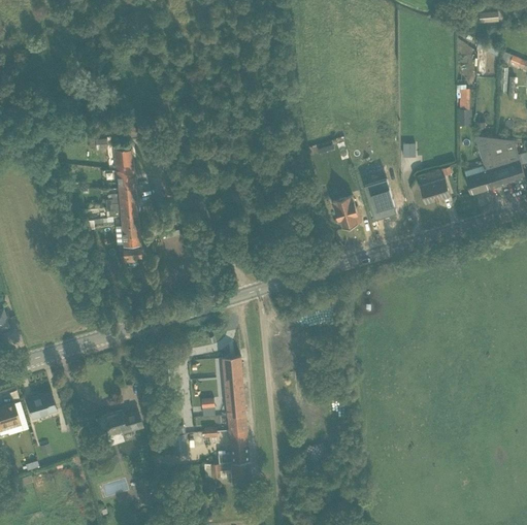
[(479,24),(497,23),(497,13),(478,14),(479,24)]
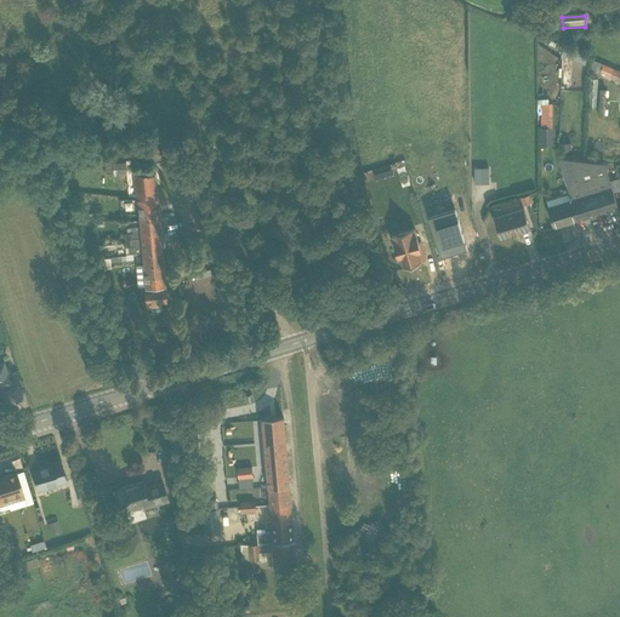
[(561,57),(582,67),(584,57),(561,49),(561,57)]
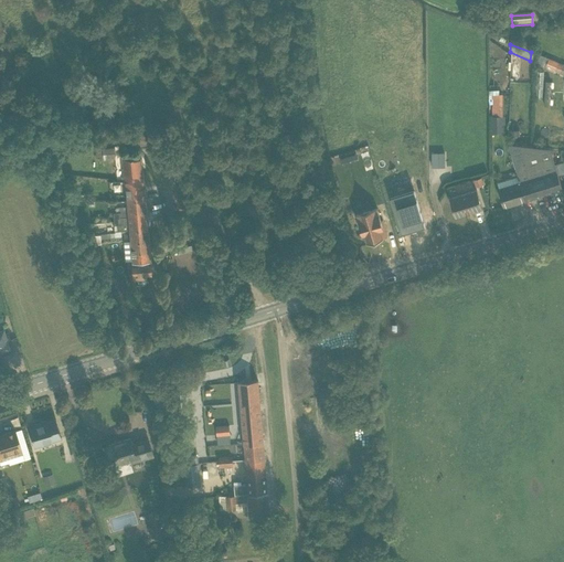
[(563,67),(539,56),(534,66),(543,70),(544,67),(555,72),(554,74),(563,77),(563,67)]
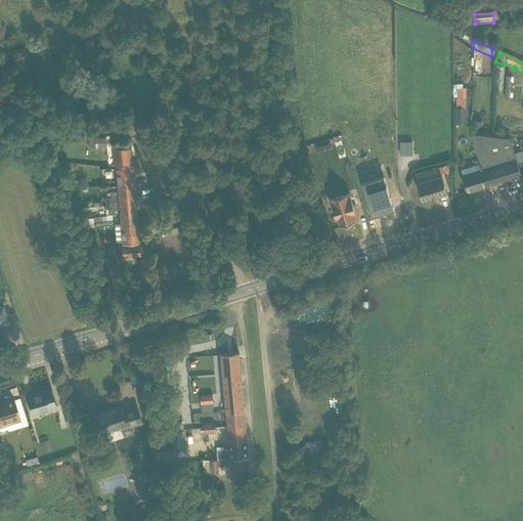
[(454,89),(455,118),(465,118),(465,102),(467,102),(467,89),(454,89)]
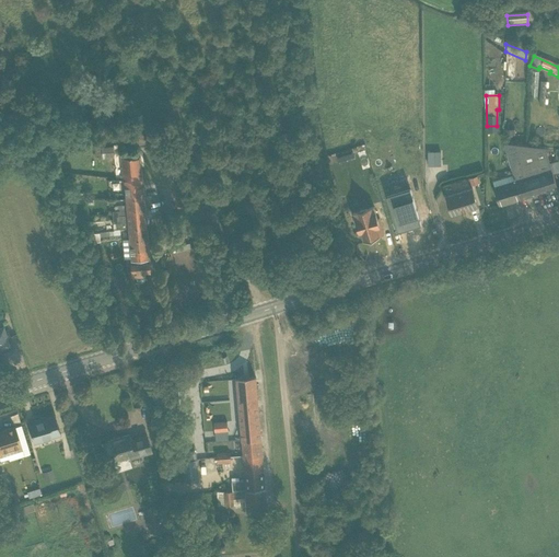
[(551,174),(548,164),(544,149),(502,144),(512,176),(491,182),(498,208),(523,200),(523,199),(532,196),(533,197),(544,194),(543,193),(552,189),(552,190),(556,189),(550,174),(551,174)]
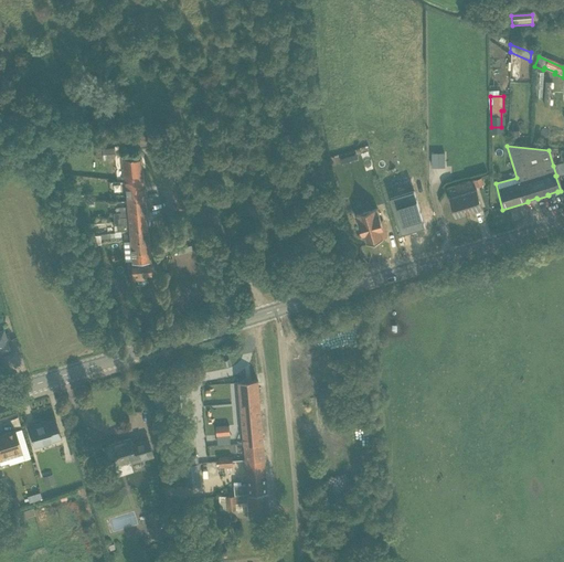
[(115,160),(114,149),(102,150),(102,148),(94,149),(95,160),(103,160),(103,161),(108,160),(109,163),(112,163),(112,160),(115,160)]
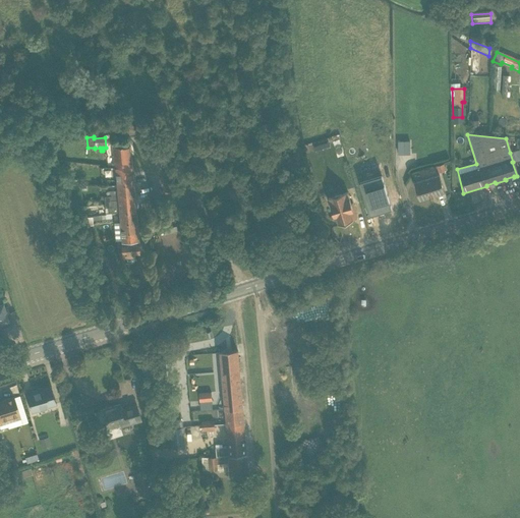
[(407,155),(406,141),(395,141),(395,155),(407,155)]
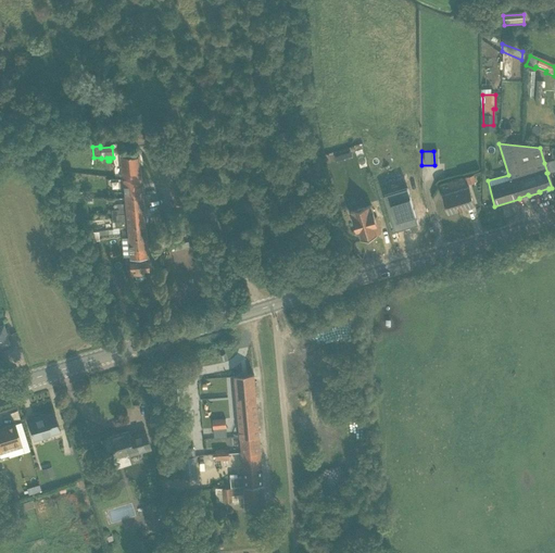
[(122,179),(141,177),(139,155),(120,158),(122,179)]
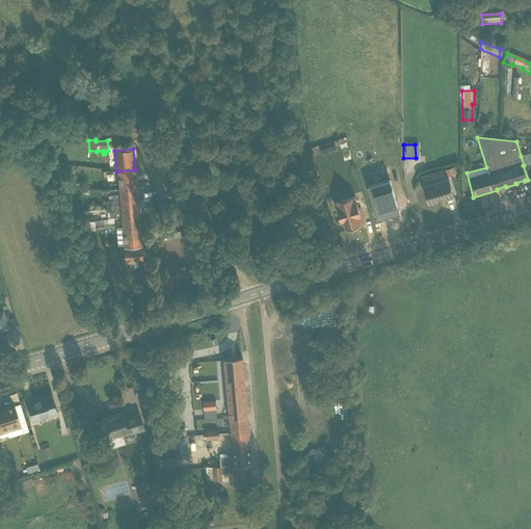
[(530,154),(521,156),(524,165),(530,163),(530,154)]
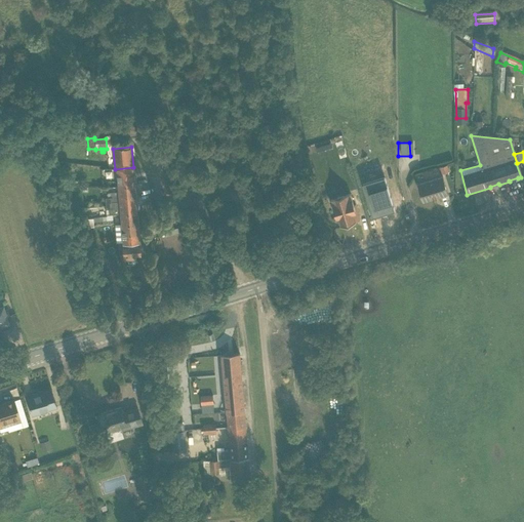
[(59,172),(68,175),(71,169),(63,166),(59,172)]
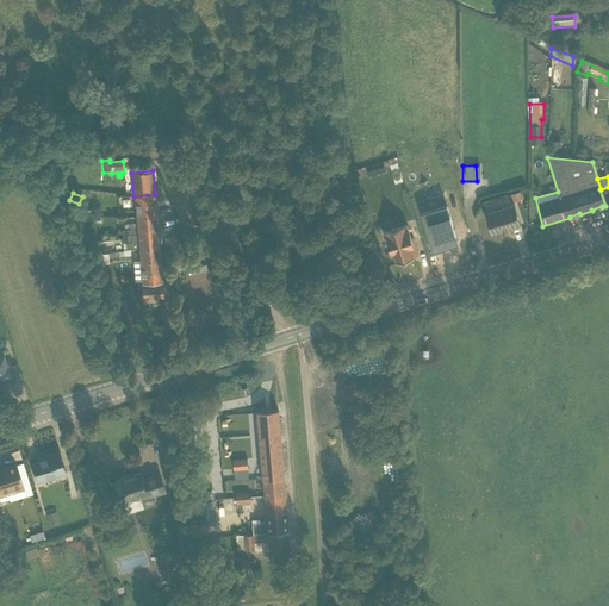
[(521,200),(519,193),(510,195),(513,202),(521,200)]
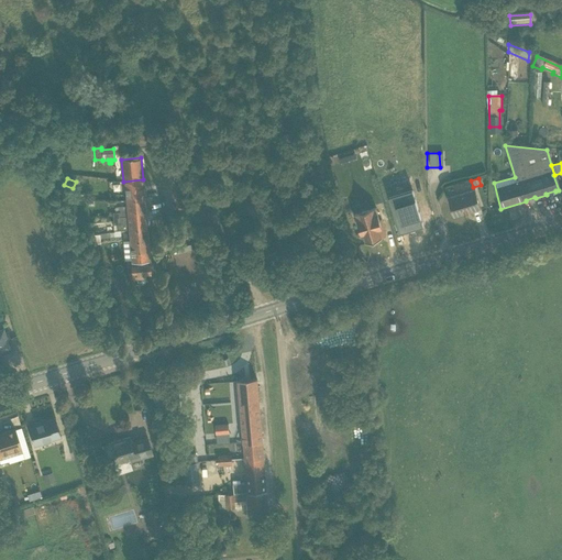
[(123,182),(125,201),(144,200),(143,179),(123,182)]
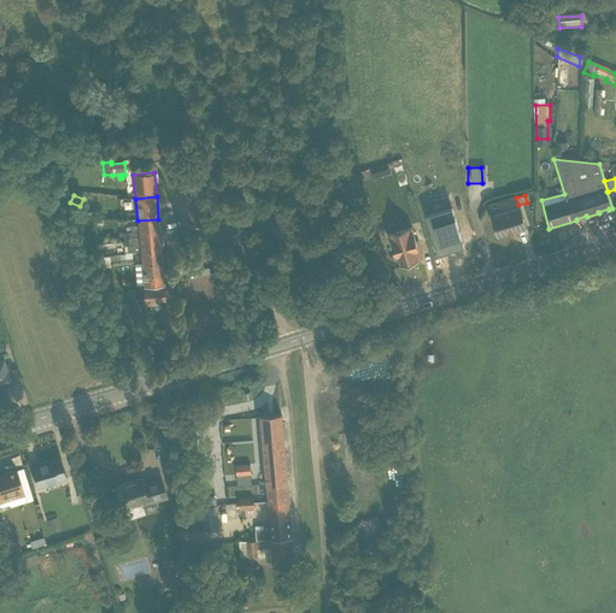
[(496,239),(526,229),(518,207),(490,217),(496,239)]
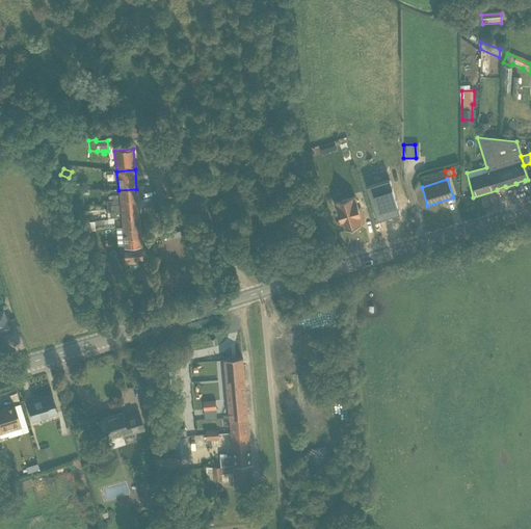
[(389,181),(366,188),(376,221),(398,214),(389,181)]
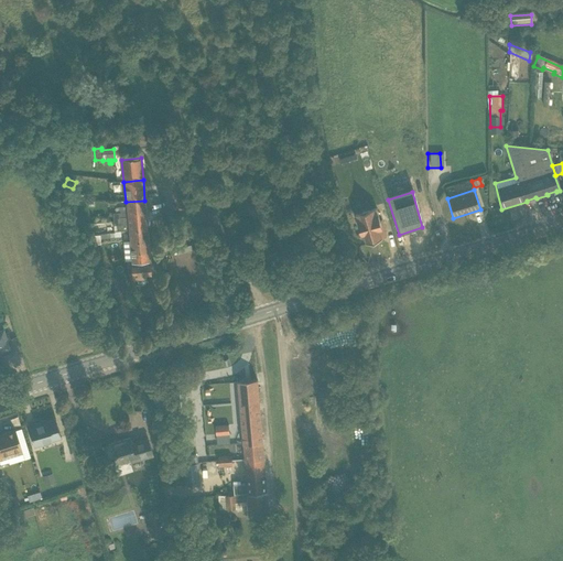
[(126,219),(147,217),(144,201),(126,202),(126,208),(114,209),(114,214),(119,214),(119,218),(126,218),(126,219)]
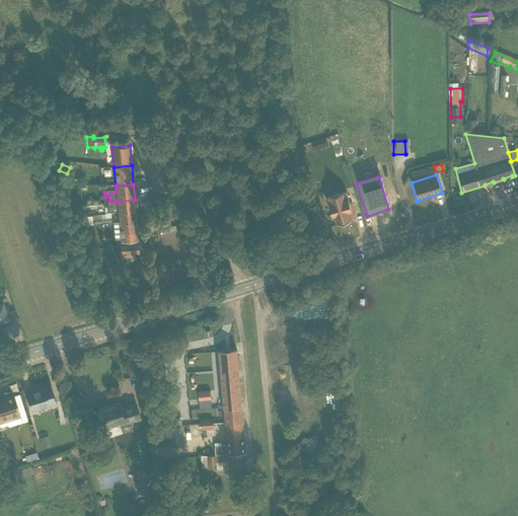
[(354,215),(350,204),(349,204),(345,193),(325,199),(331,217),(334,216),(337,224),(355,219),(354,215)]
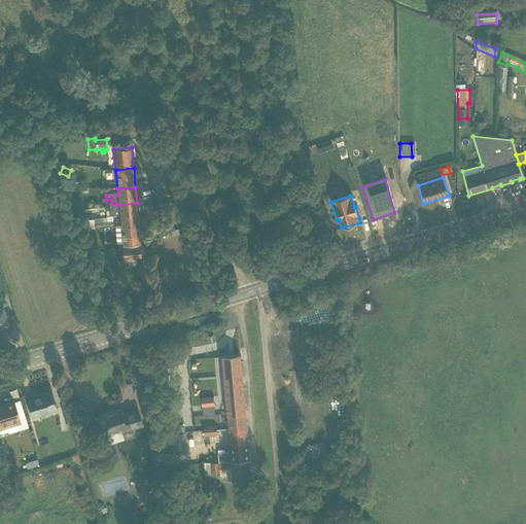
[(119,216),(138,215),(137,203),(117,205),(117,204),(111,204),(111,200),(106,200),(105,200),(106,217),(119,216)]
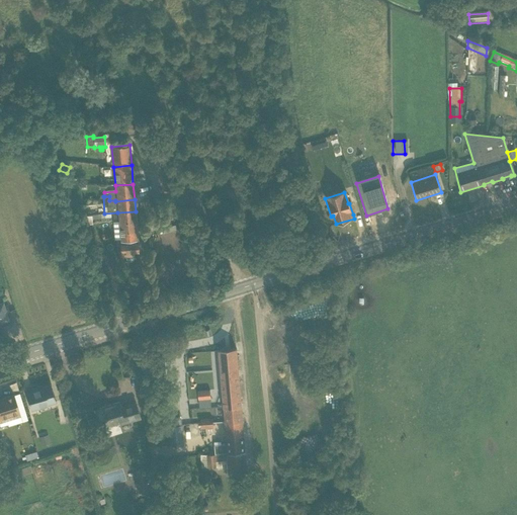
[(120,242),(138,240),(136,211),(117,212),(120,242)]
